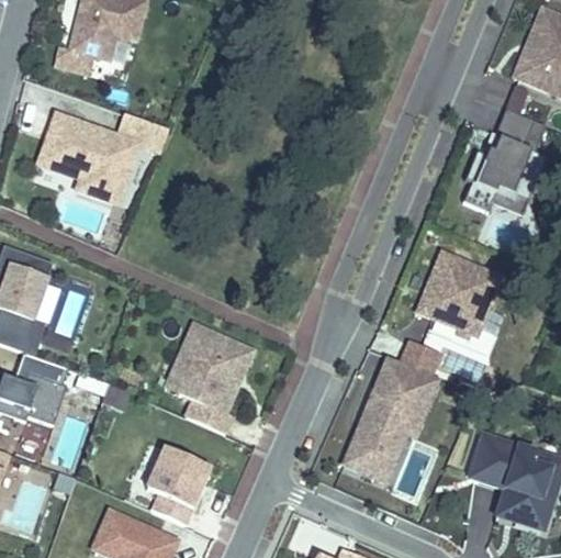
[(135,40),(146,0),(80,0),(78,13),(82,14),(79,26),(75,25),(69,47),(59,45),(55,64),(89,73),(93,55),(109,59),(115,34),(135,40)]
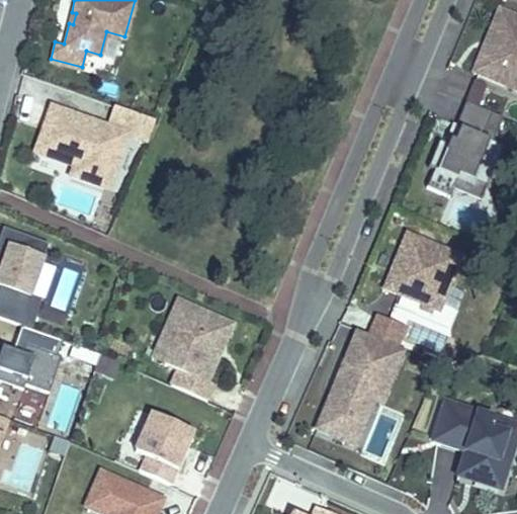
[(516,11),(499,4),(486,37),(495,41),(490,51),(482,48),(472,69),(516,87),(516,11)]
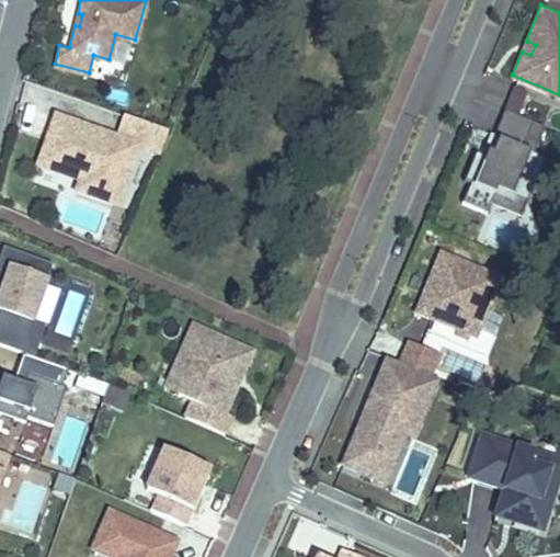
[(526,41),(522,52),(530,55),(536,45),(526,41)]
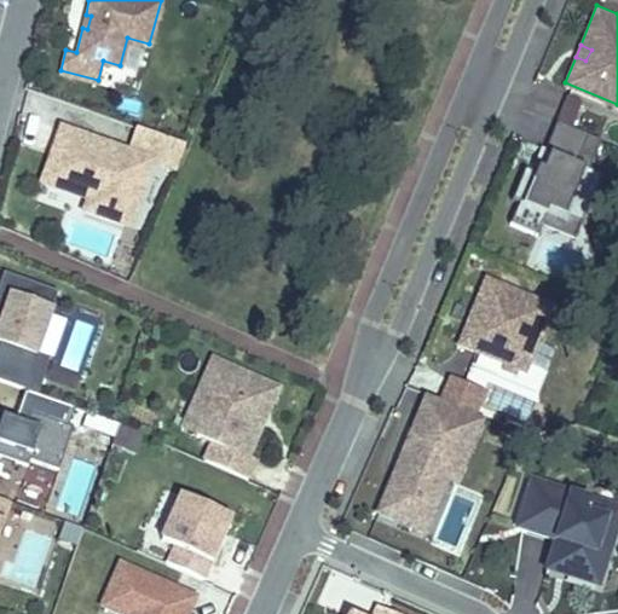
[(561,92),(556,116),(572,120),(578,96),(561,92)]
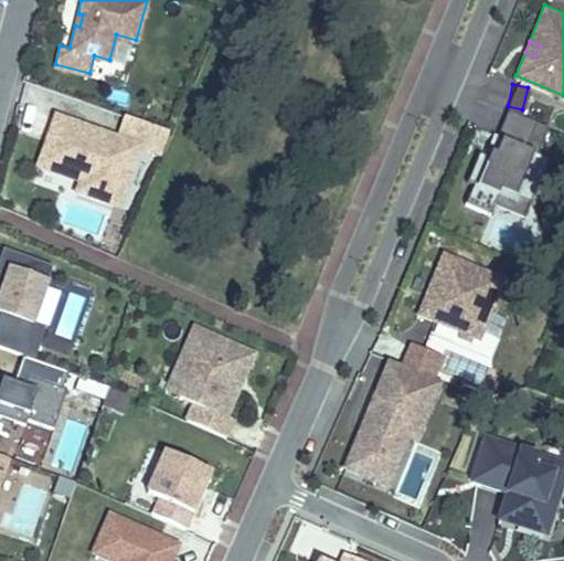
[(547,125),(508,108),(496,136),(501,138),(496,151),(490,149),(488,156),(478,151),(466,180),(472,182),(464,202),(489,212),(493,203),(498,193),(513,200),(522,178),(538,184),(549,157),(536,152),(547,125)]
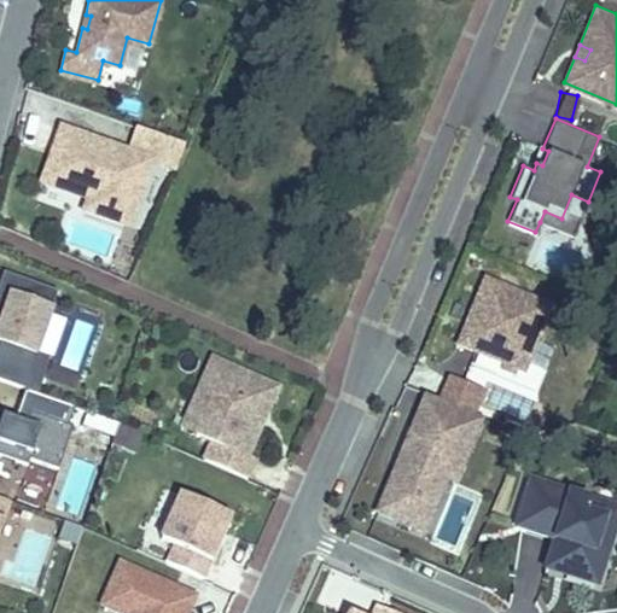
[(175,167),(185,141),(135,123),(127,147),(60,124),(41,179),(88,196),(85,208),(129,222),(151,158),(175,167)]
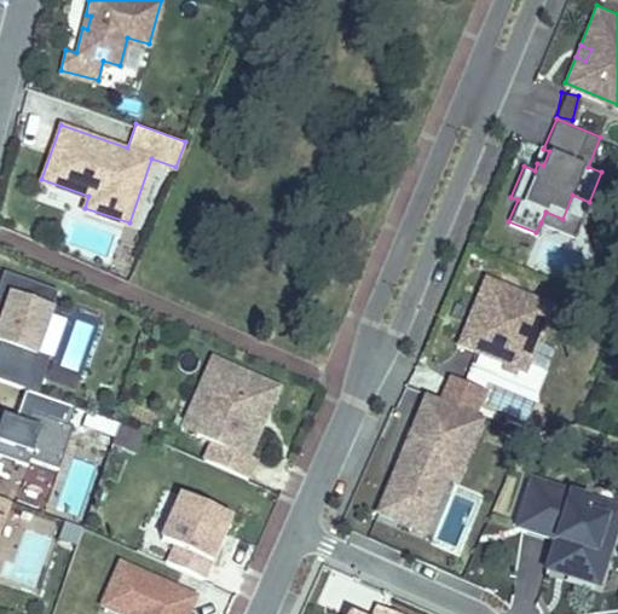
[(532,162),(543,166),(549,151),(543,149),(538,148),(532,162)]
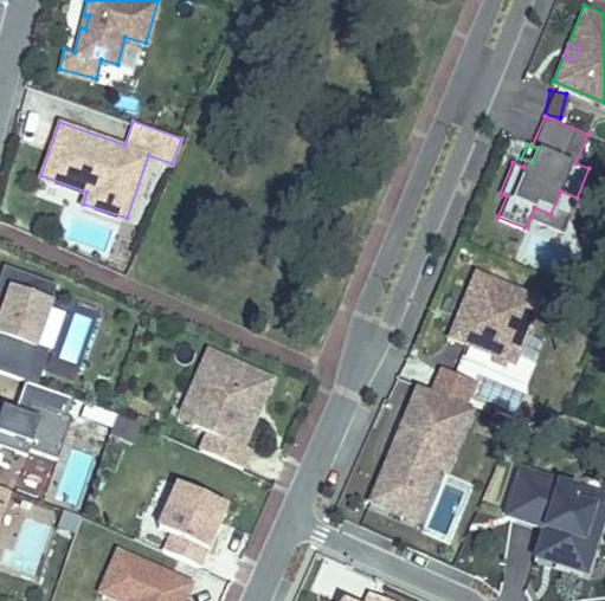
[(577,198),(560,191),(551,214),(534,207),(529,218),(562,232),(577,198)]
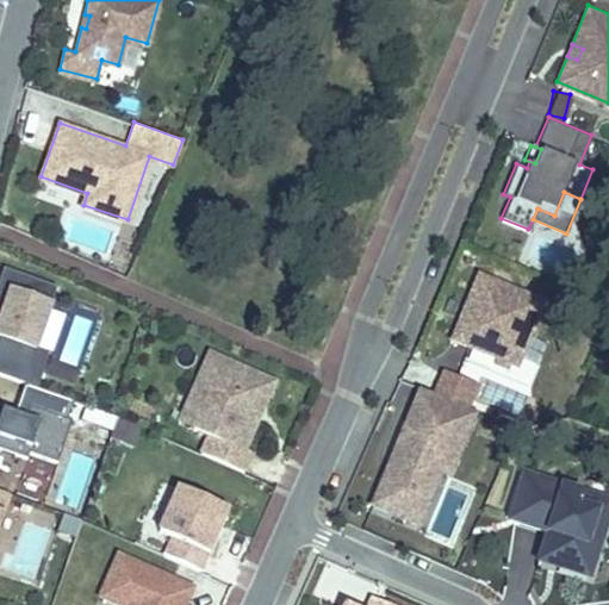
[(0,334),(0,370),(37,385),(49,349),(35,344),(56,284),(2,264),(0,273),(0,334)]
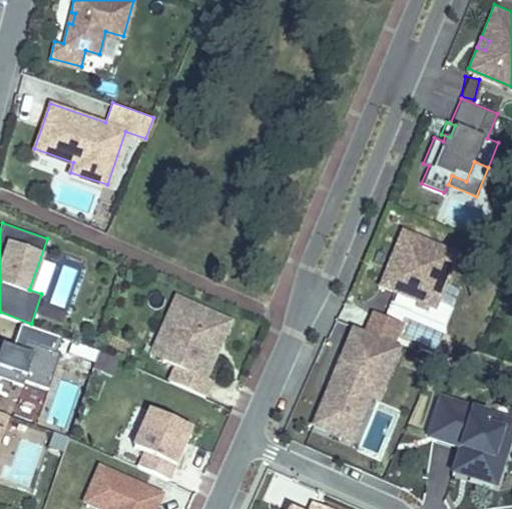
[(402,228),(380,283),(434,305),(457,250),(402,228)]
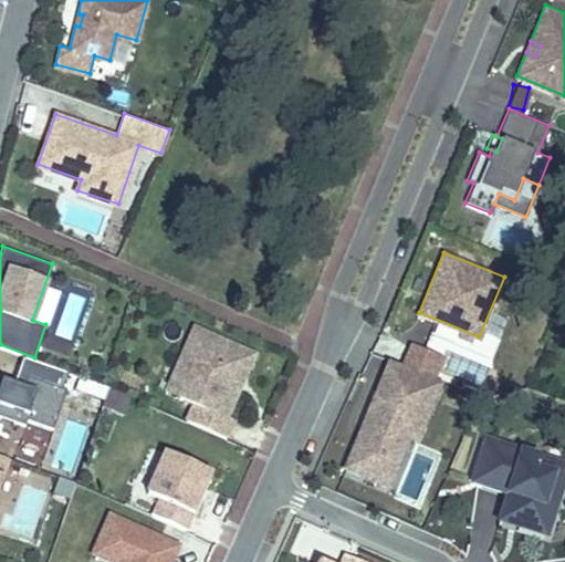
[(186,417),(226,435),(233,418),(227,415),(239,386),(233,383),(238,372),(244,375),(254,352),(194,325),(175,366),(188,372),(178,395),(192,402),(186,417)]
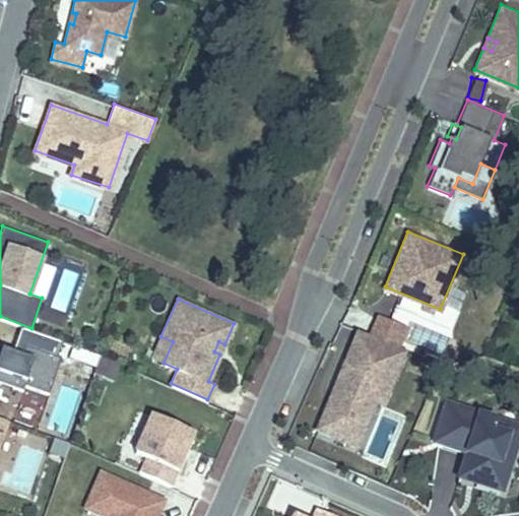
[(328,399),(316,429),(357,445),(366,423),(355,418),(366,396),(382,403),(405,348),(363,331),(354,350),(349,348),(333,389),(338,391),(333,401),(328,399)]
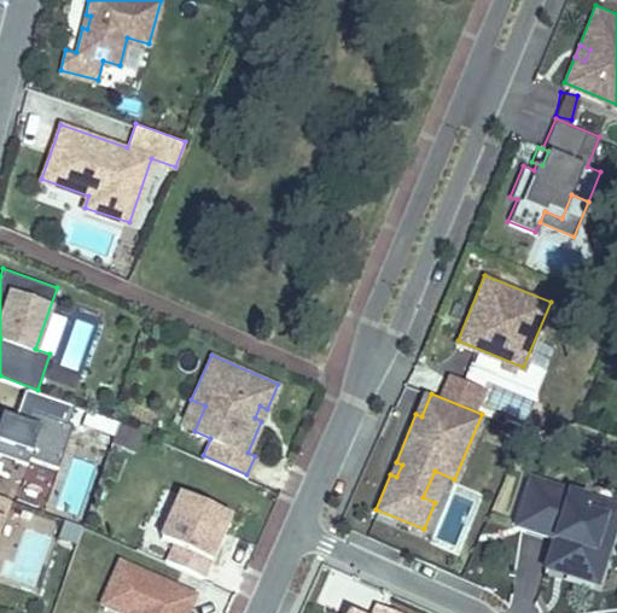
[(205,406),(191,400),(180,425),(195,431),(205,406)]
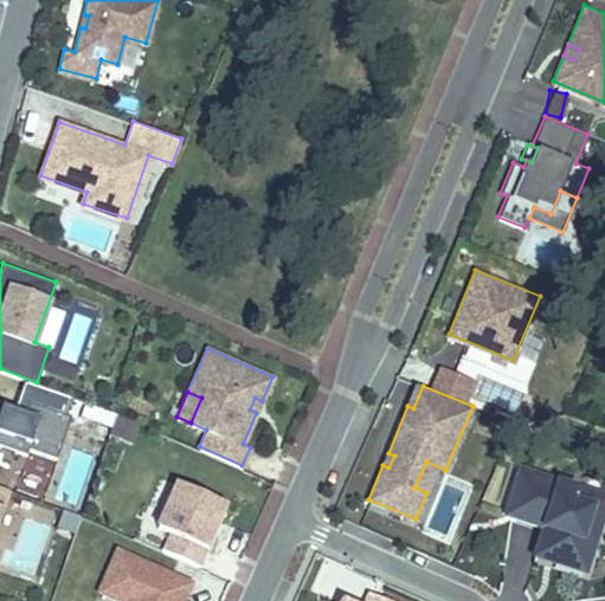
[(256,413),(262,401),(255,398),(250,409),(256,413)]
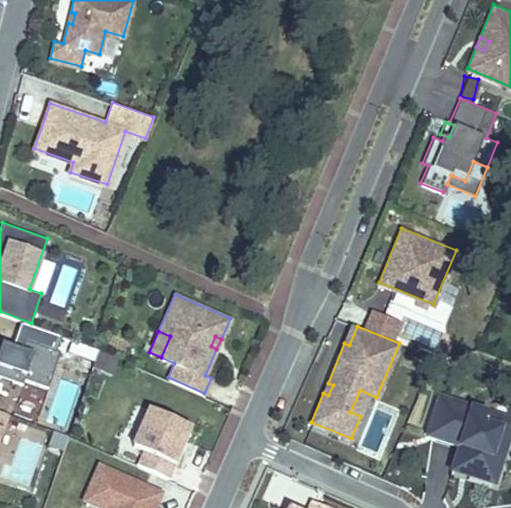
[(21,348),(0,340),(0,374),(22,382),(24,378),(47,385),(59,350),(24,338),(21,348)]
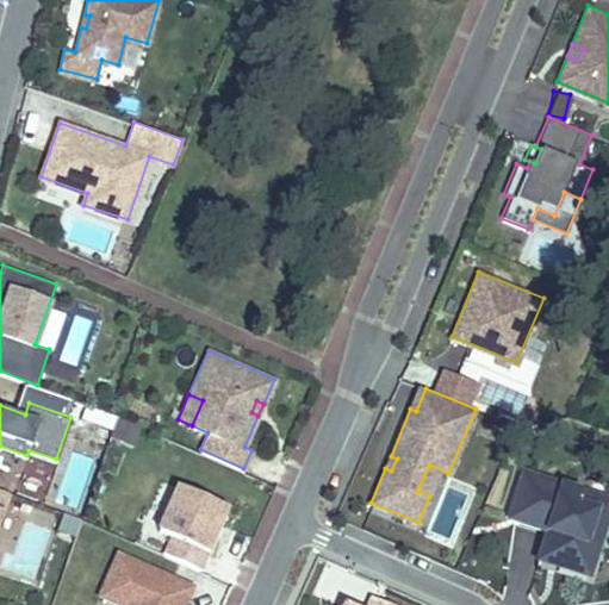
[(0,472),(20,479),(28,459),(0,448),(0,472)]
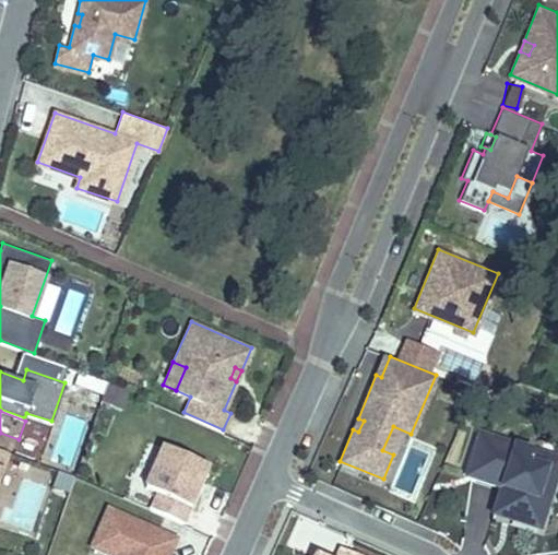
[(83,444),(85,418),(64,417),(62,443),(83,444)]
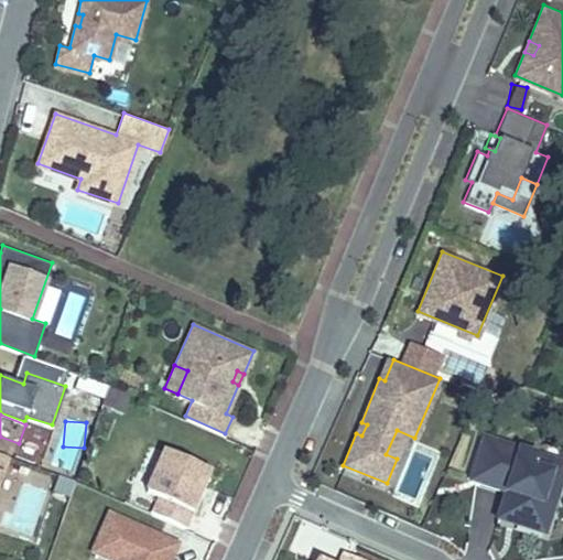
[(367,424),(361,422),(356,433),(361,435),(367,424)]
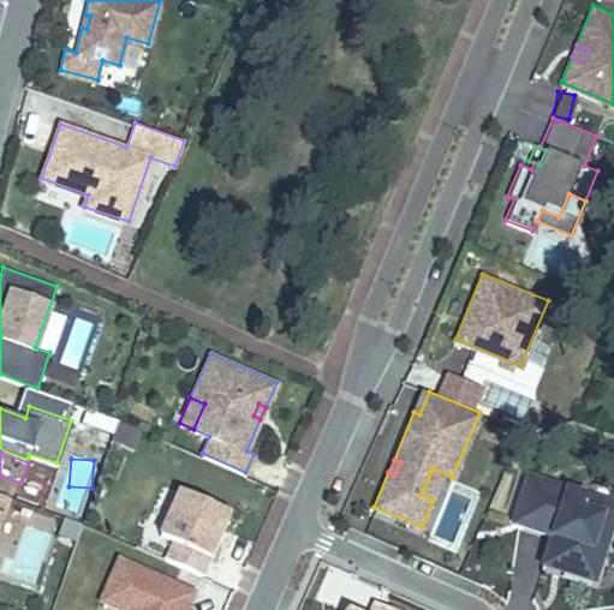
[(421,495),(433,500),(443,473),(433,468),(421,495)]
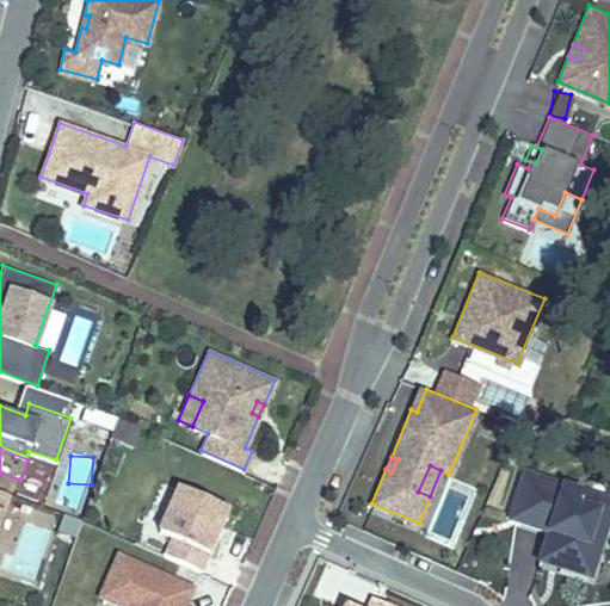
[(547,530),(537,557),(587,574),(609,506),(609,499),(522,471),(509,517),(547,530)]
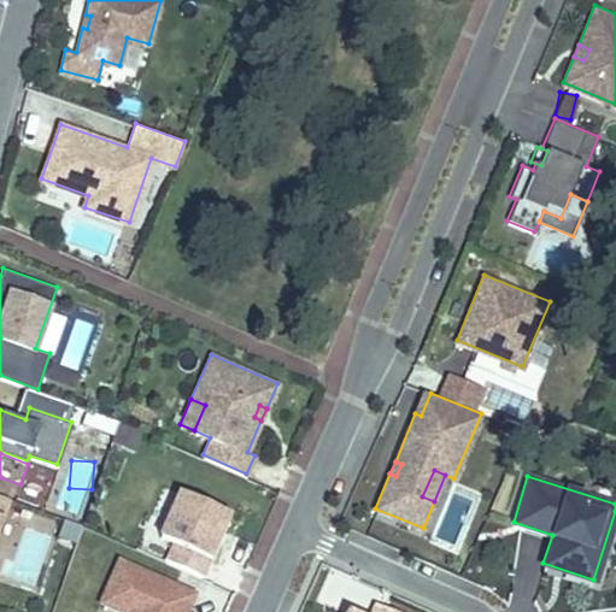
[(165,559),(201,575),(229,511),(180,489),(160,535),(174,541),(165,559)]
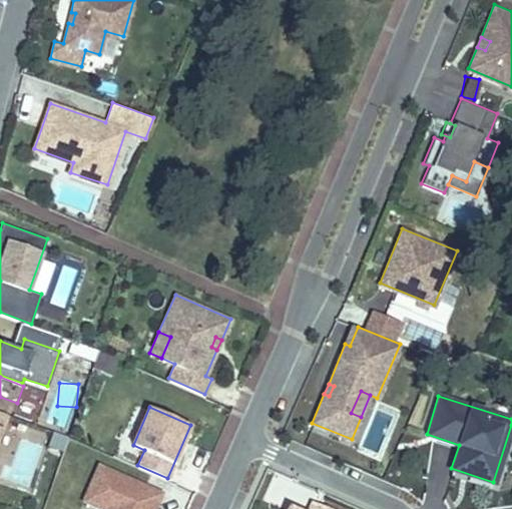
[(153,508),(161,492),(99,464),(83,499),(106,508),(153,508)]
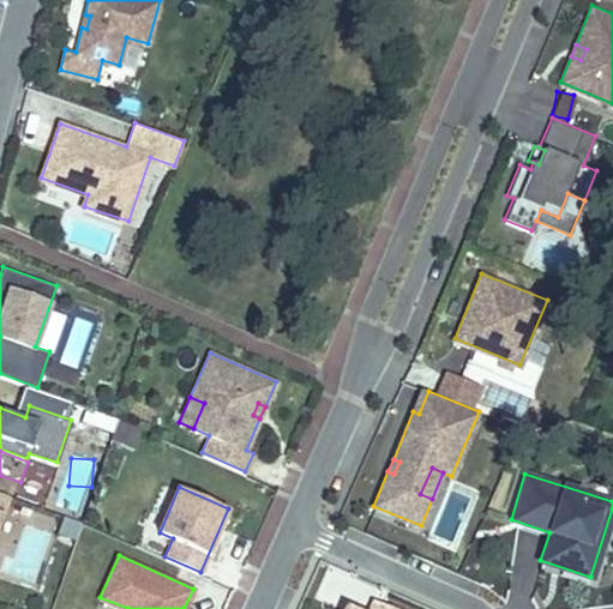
[(400,608),(374,597),(368,608),(352,608),(346,606),(343,608),(400,608)]
